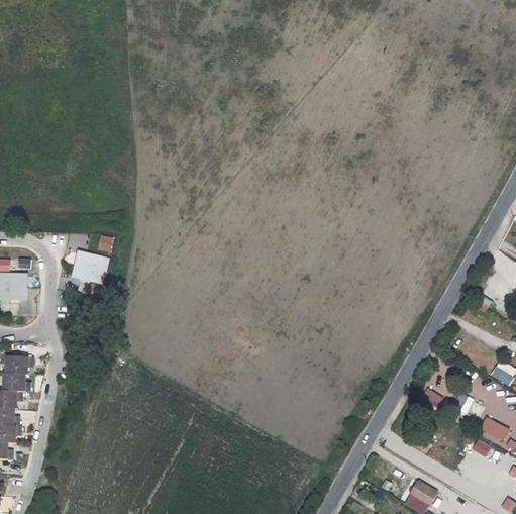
[(111,249),(112,235),(101,234),(99,248),(111,249)]
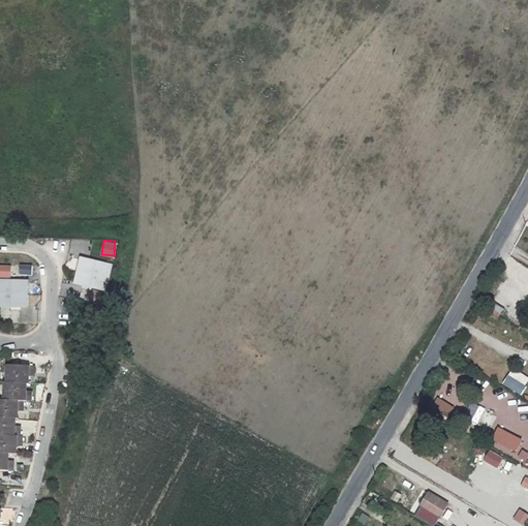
[(103,261),(80,256),(74,279),(98,284),(98,283),(103,284),(109,265),(103,264),(103,261)]
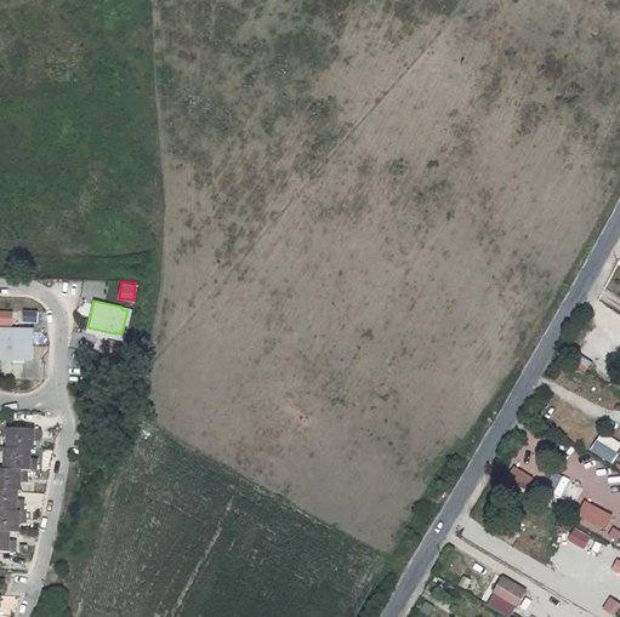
[(0,321),(13,323),(13,308),(0,307),(0,321)]
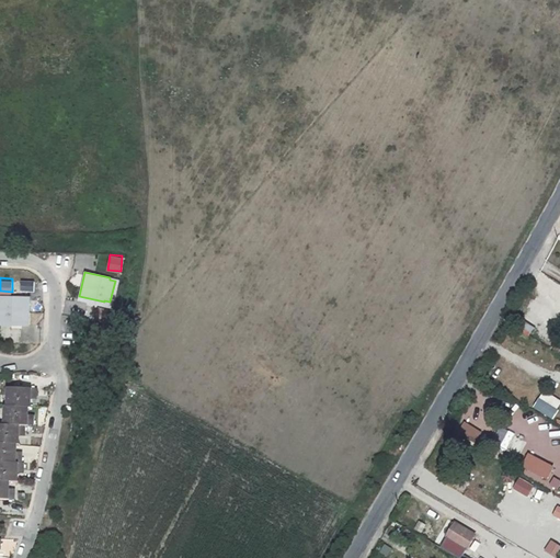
[(20,279),(21,289),(35,288),(34,277),(20,279)]
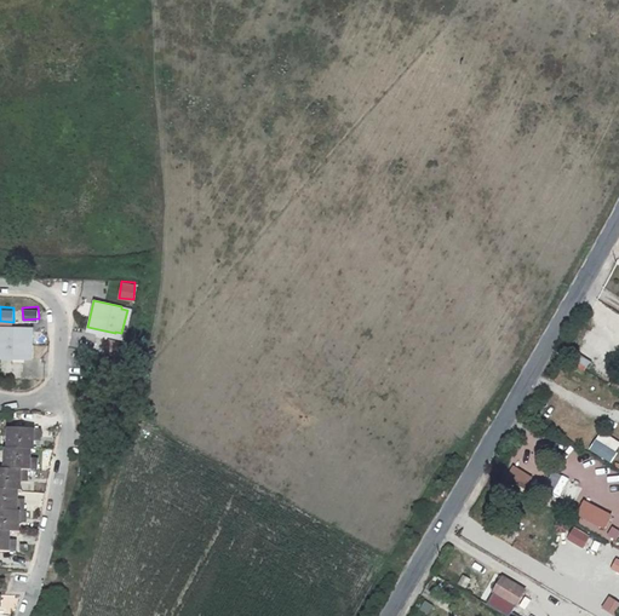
[(0,353),(28,355),(29,327),(0,326),(0,327),(0,353)]
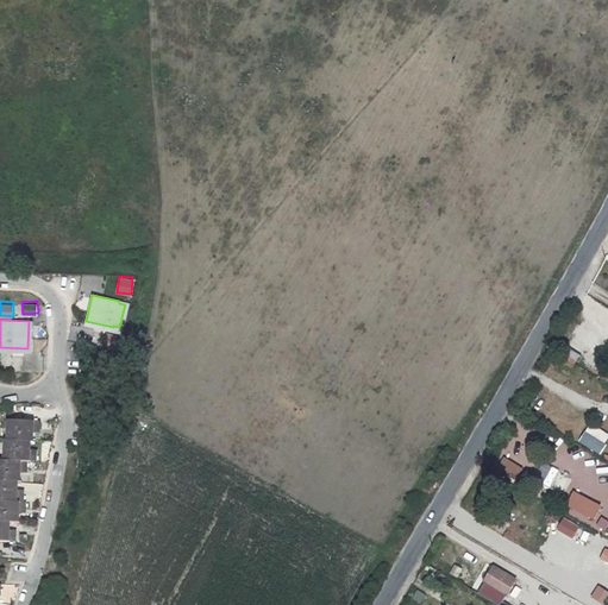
[(118,348),(119,332),(106,331),(104,347),(118,348)]
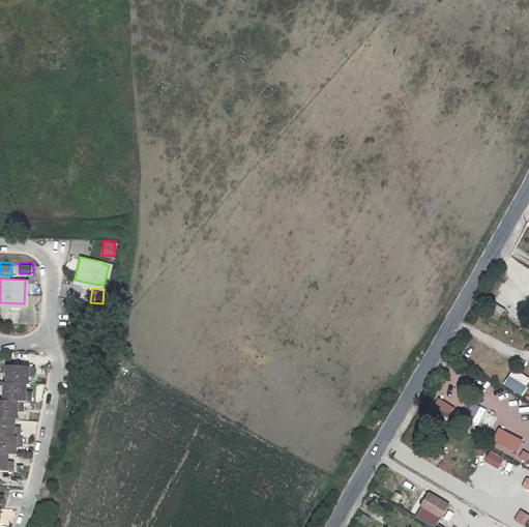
[(506,316),(520,324),(524,318),(509,310),(506,316)]
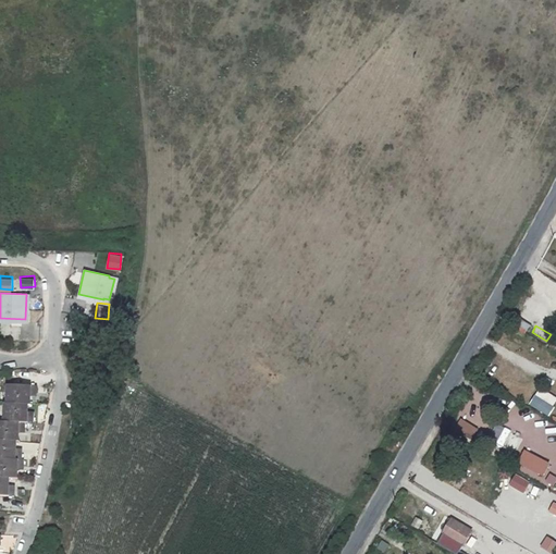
[(10,378),(8,397),(26,401),(28,401),(29,389),(37,390),(38,382),(10,378)]
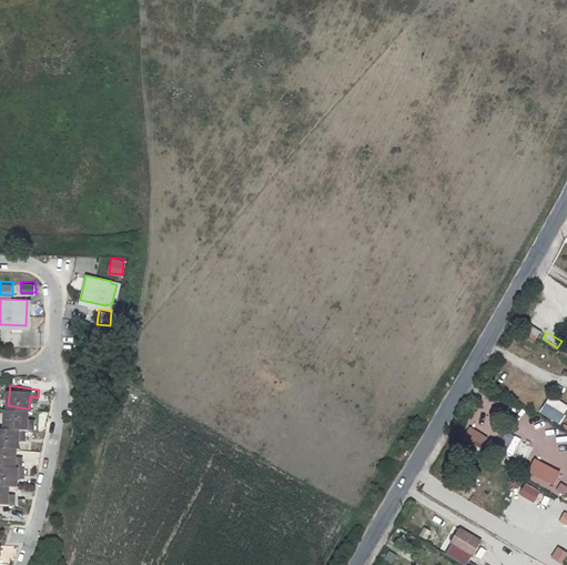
[(566,401),(550,392),(539,410),(559,422),(566,407),(566,401)]
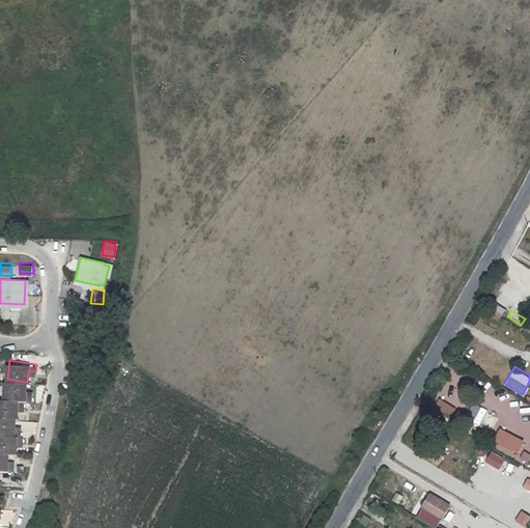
[(455,400),(463,384),(448,378),(442,394),(455,400)]
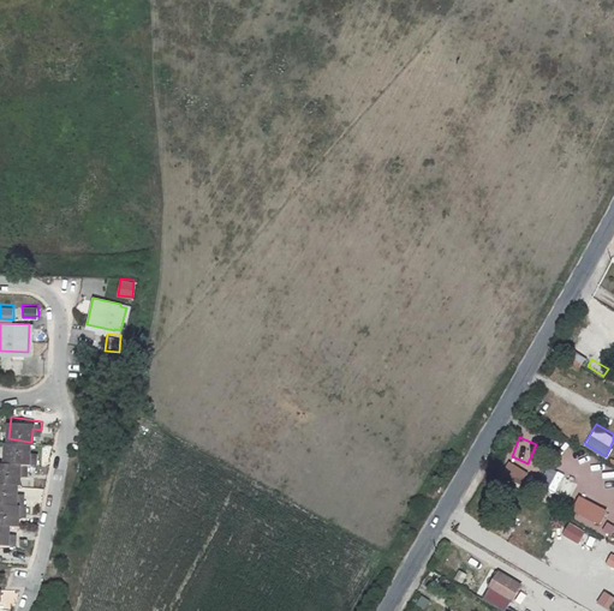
[(5,438),(4,460),(27,462),(33,463),(34,456),(28,455),(29,442),(9,438),(5,438)]
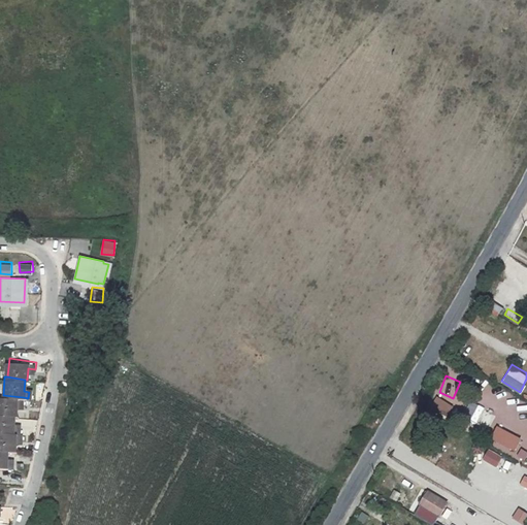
[(493,392),(507,401),(511,395),(496,387),(493,392)]
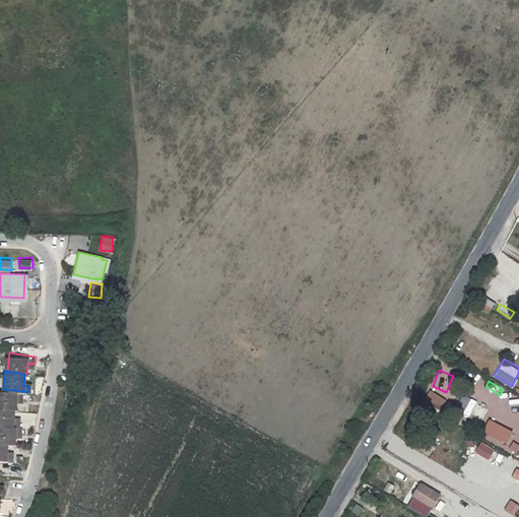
[(430,387),(424,399),(439,407),(445,395),(430,387)]
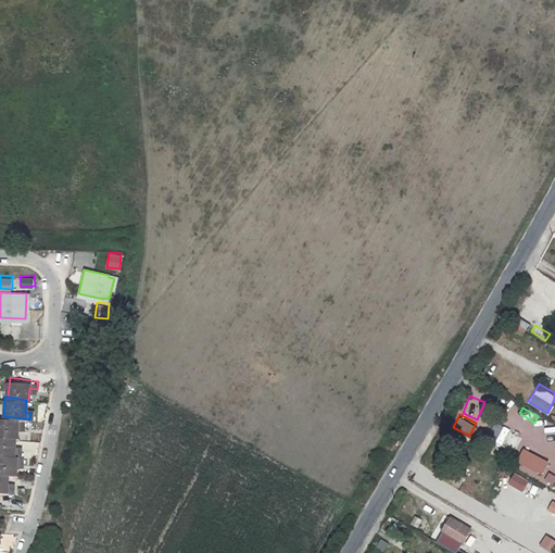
[(0,431),(13,434),(14,435),(15,425),(23,425),(24,418),(3,416),(0,415),(0,431)]
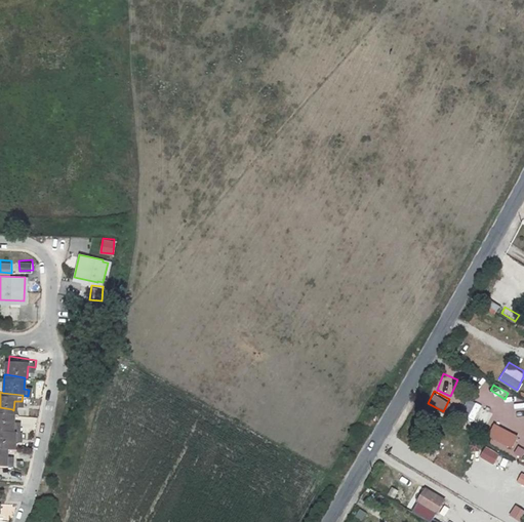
[(17,420),(10,420),(12,409),(0,407),(0,426),(16,429),(17,420)]
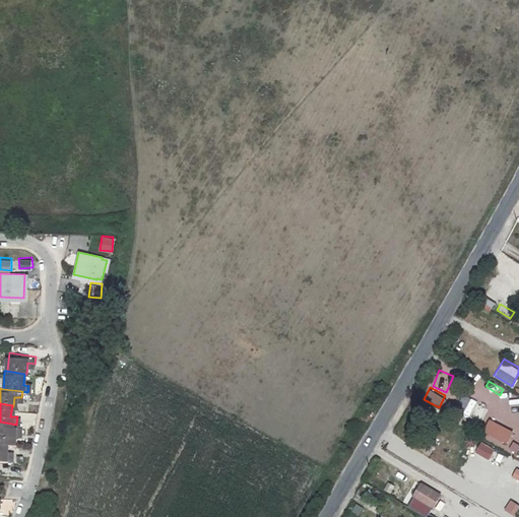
[(482,404),(473,419),(480,424),(489,408),(482,404)]
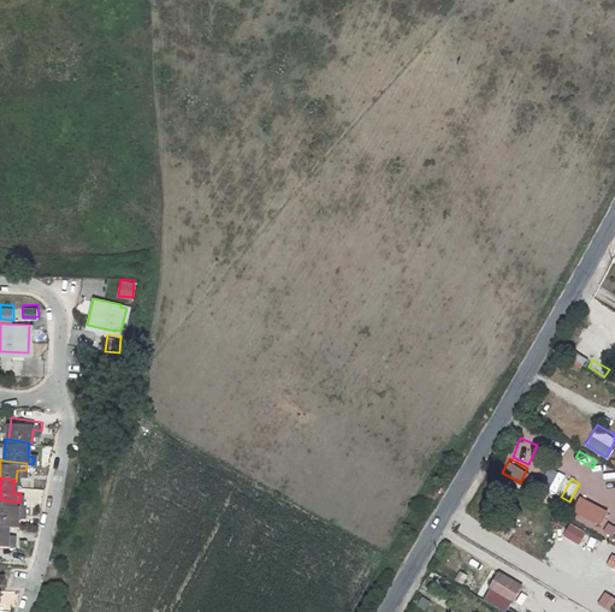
[(614,500),(614,480),(604,495),(614,500)]
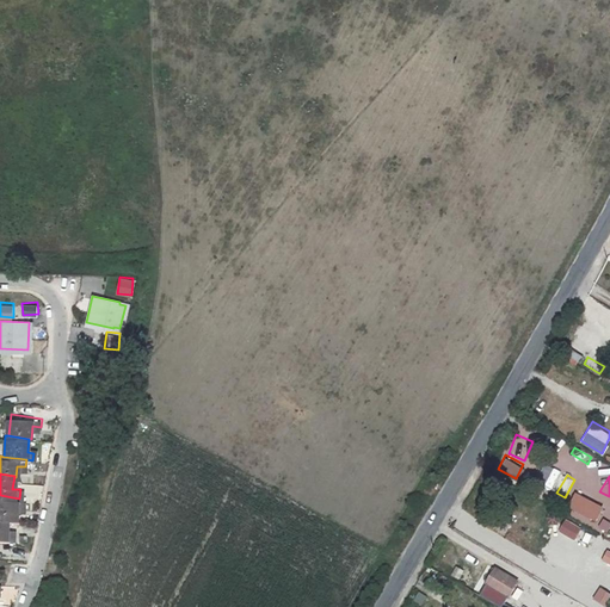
[(597,520),(604,505),(575,490),(568,505),(597,520)]
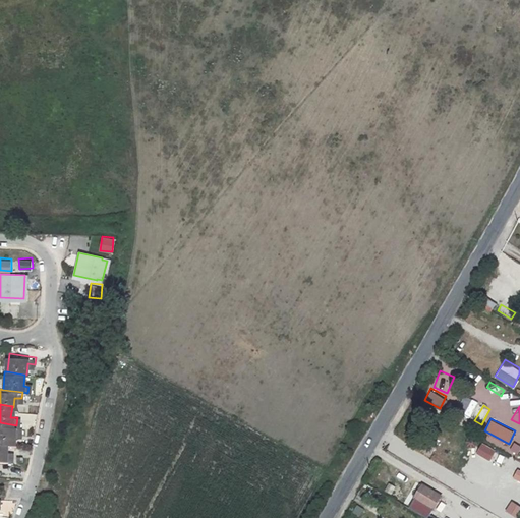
[(0,440),(1,441),(8,442),(9,433),(16,434),(18,425),(16,425),(0,422),(0,440)]
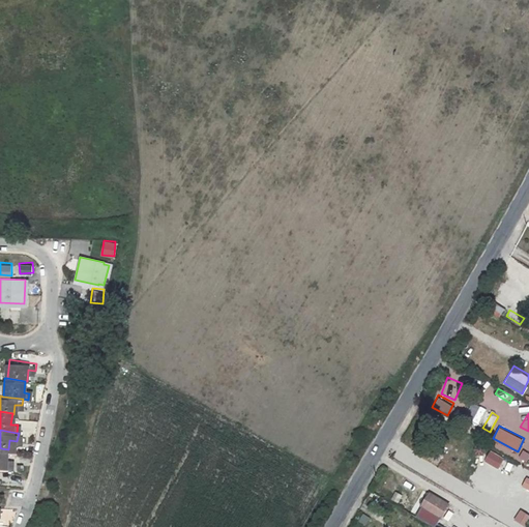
[(519,456),(527,461),(528,457),(528,450),(523,447),(519,456)]
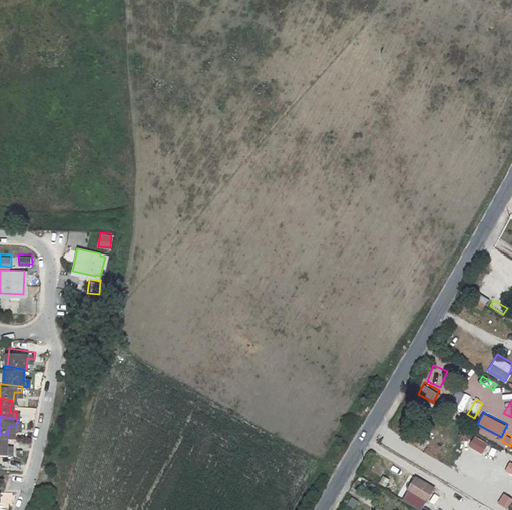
[(471,447),(468,455),(477,458),(480,451),(471,447)]
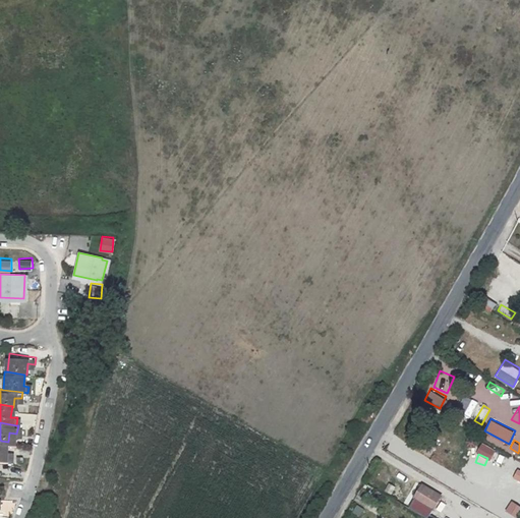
[(444,499),(424,486),(417,497),(416,500),(434,510),(439,502),(441,504),(444,499)]
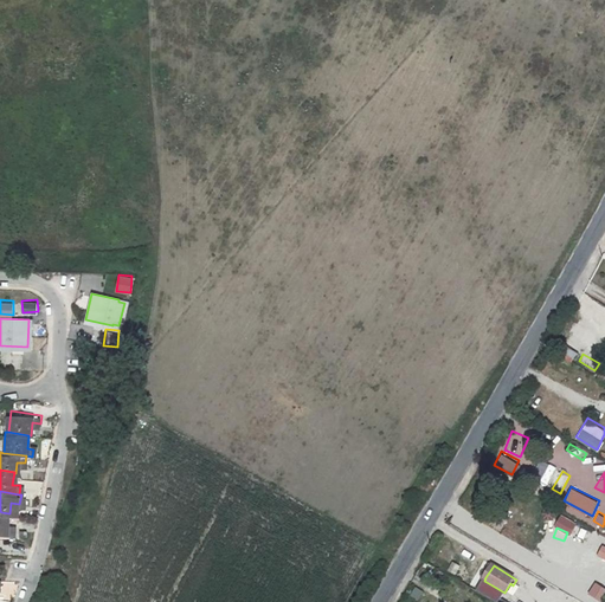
[(419,597),(423,588),(413,583),(409,593),(419,597)]
